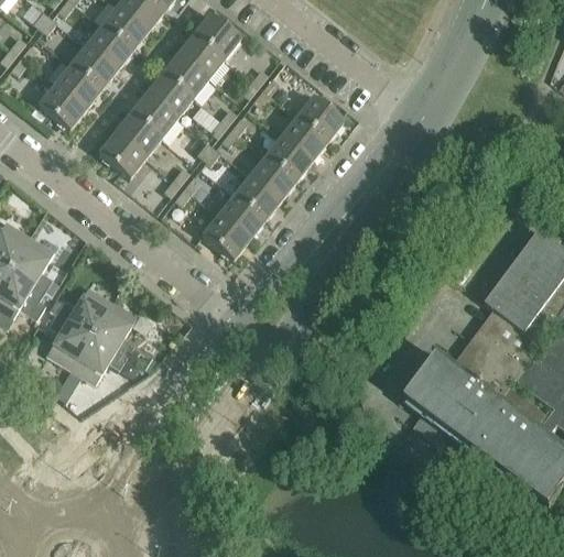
[(49,0),(46,3),(53,9),(61,0),(49,0)]
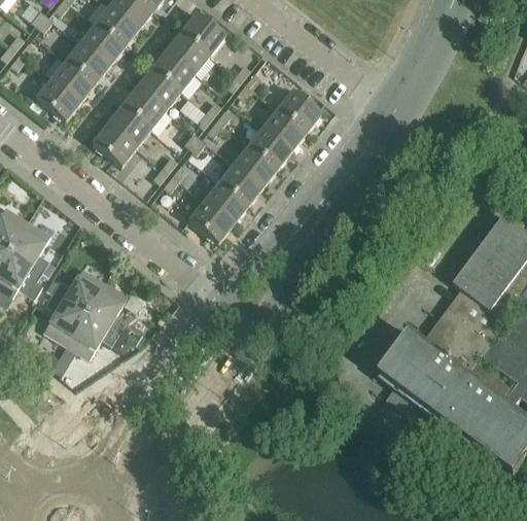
[(63,0),(54,11),(60,16),(69,5),(63,0)]
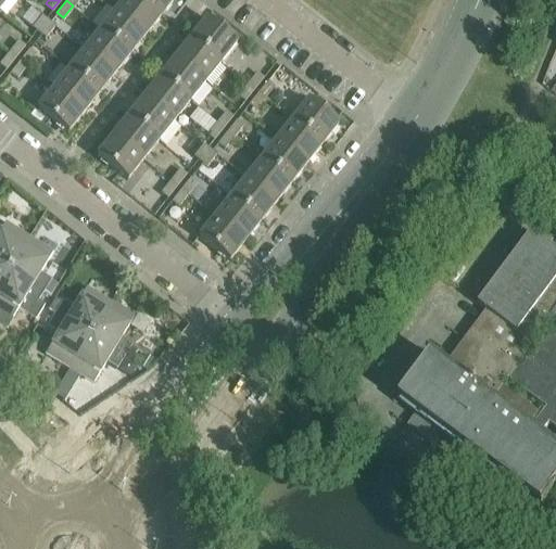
[(161,13),(144,0),(121,0),(115,8),(146,33),(161,13)]
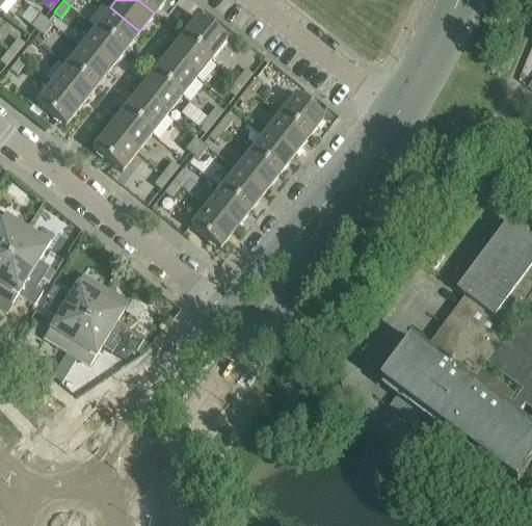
[(138,0),(154,12),(163,0),(138,0)]
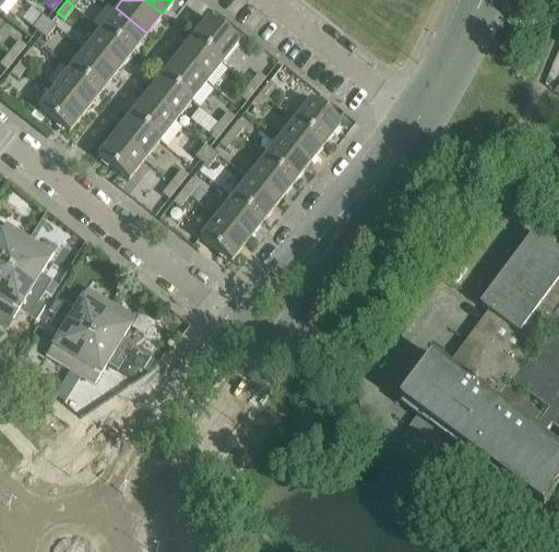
[(146,33),(116,8),(99,27),(131,52),(146,33)]
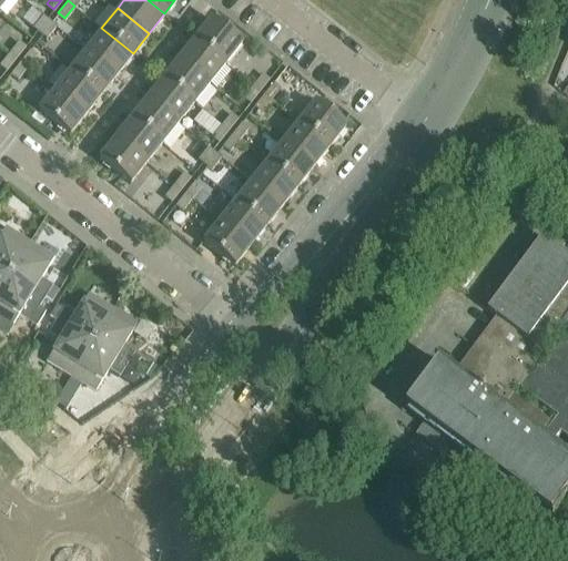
[(42,13),(32,26),(38,29),(40,31),(49,19),(48,17),(42,13)]
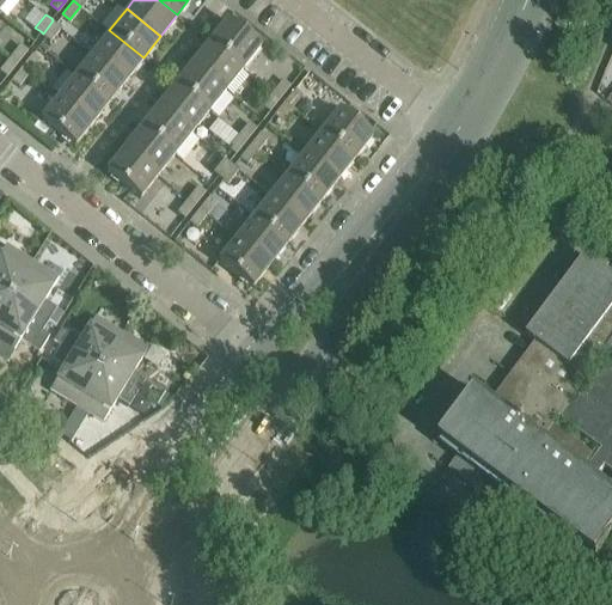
[(226,18),(209,40),(243,67),(261,44),(226,18)]
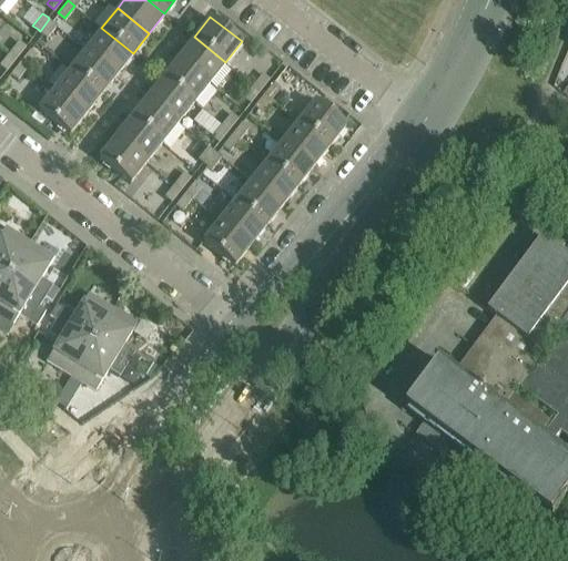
[(49,19),(40,31),(41,32),(47,37),(57,24),(51,20),(49,19)]
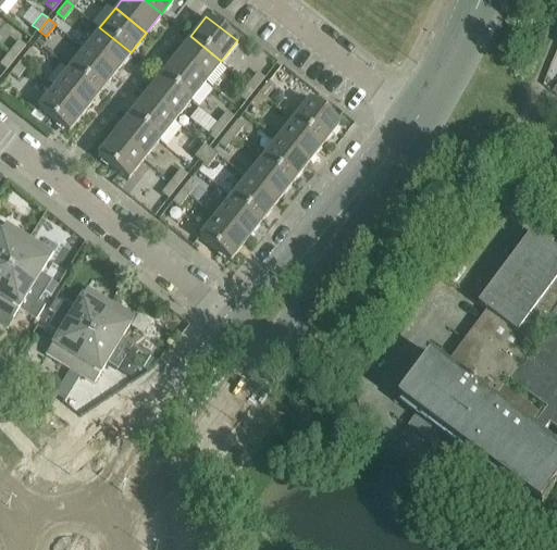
[(131,52),(99,27),(84,47),(114,71),(131,52)]
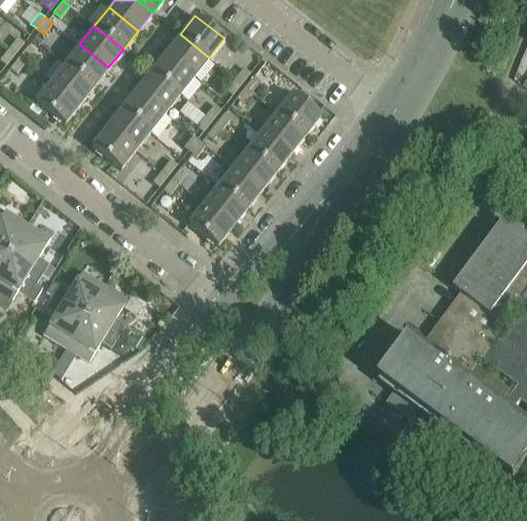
[(180,34),(165,53),(195,75),(209,58),(180,34)]
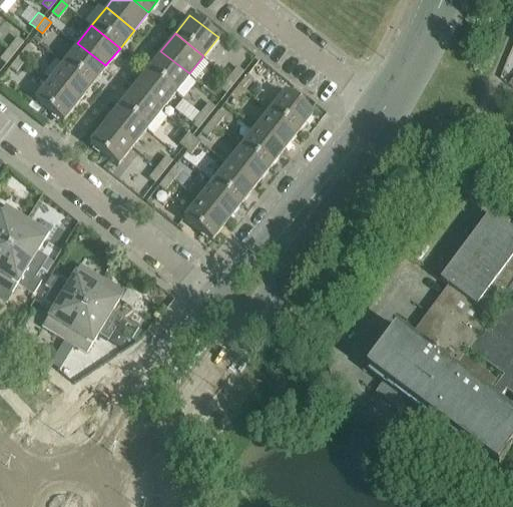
[(17,35),(8,46),(14,51),(23,40),(17,35)]
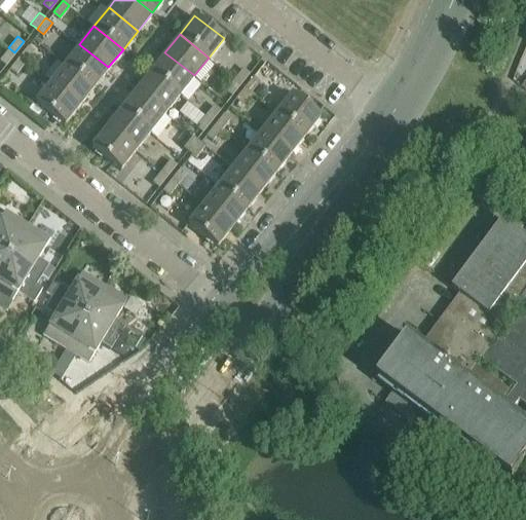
[(28,44),(19,56),(25,61),(34,49),(28,44)]
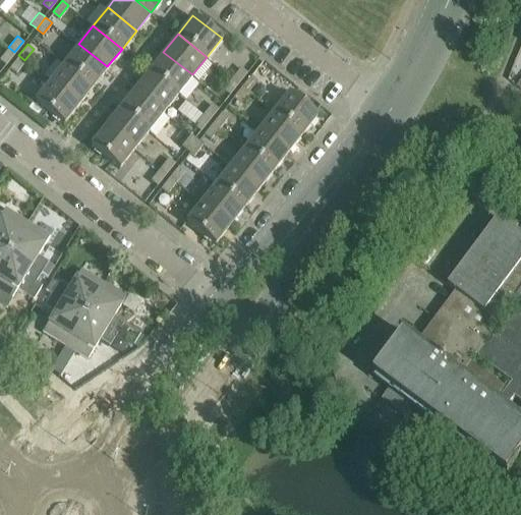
[(107,66),(78,44),(64,62),(93,84),(107,66)]
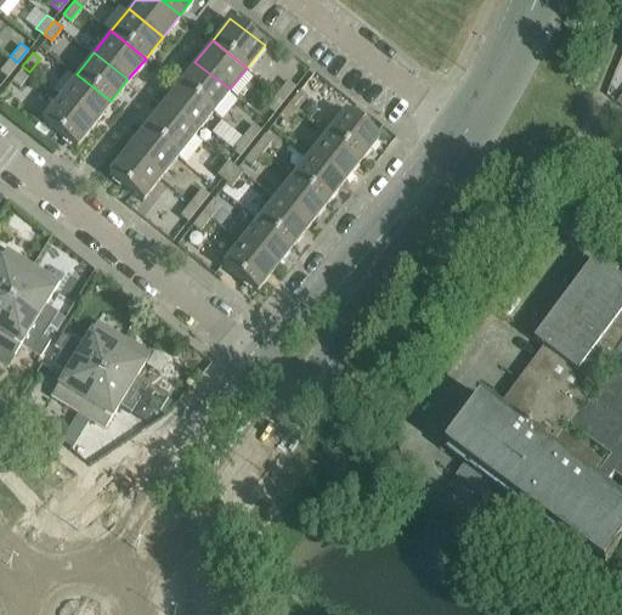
[(0,67),(0,69),(6,75),(17,62),(10,56),(0,67)]
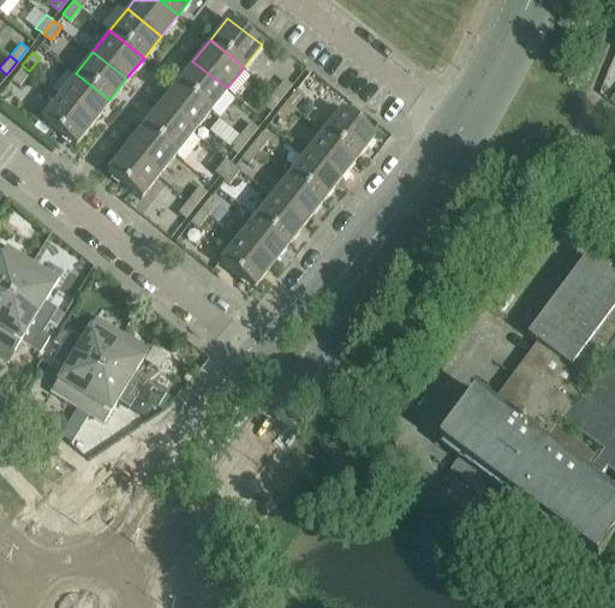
[(192,61),(175,83),(209,109),(227,88),(192,61)]
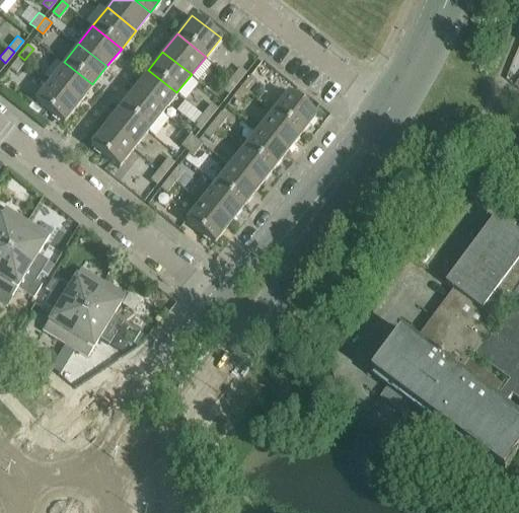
[(18,55),(9,66),(15,71),(24,60),(18,55)]
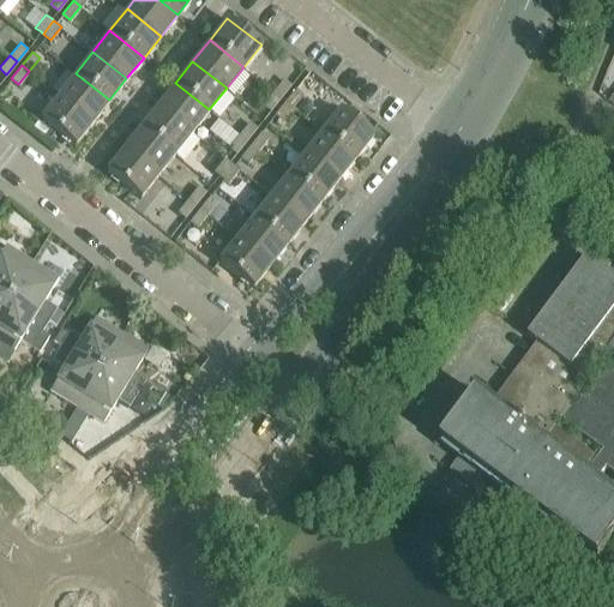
[(109,100),(76,73),(59,95),(92,121),(109,100)]
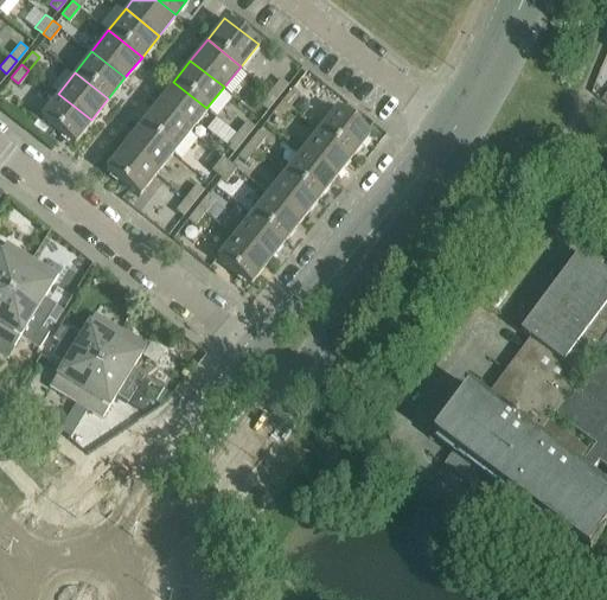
[(280,76),(269,89),(278,95),(287,82),(280,76)]
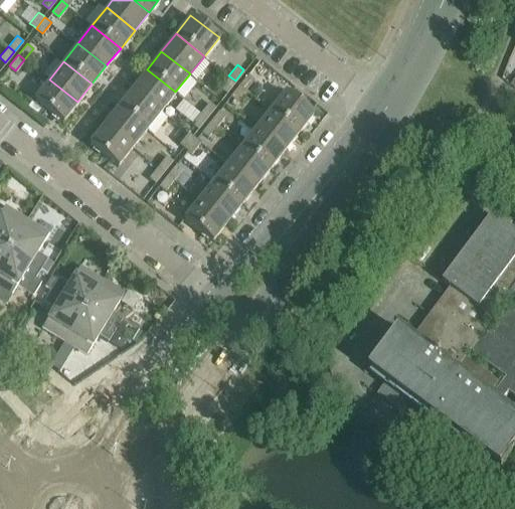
[(147,69),(133,88),(161,110),(175,92),(147,69)]
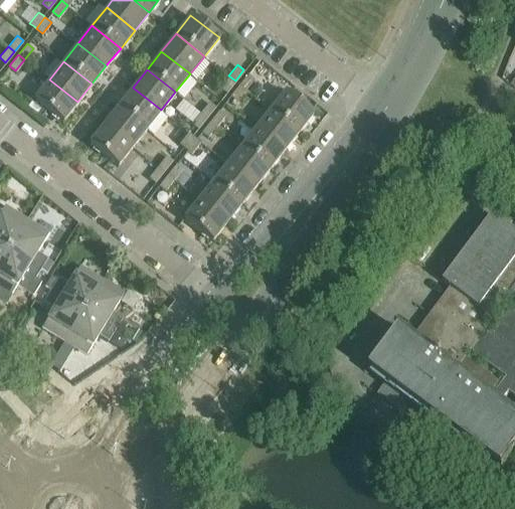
[(247,72),(238,83),(245,89),(254,77),(247,72)]
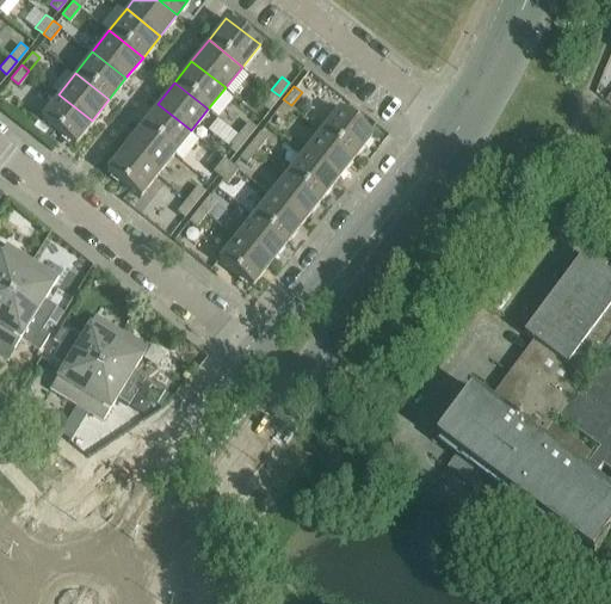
[(261,103),(269,109),(279,96),(271,90),(261,103)]
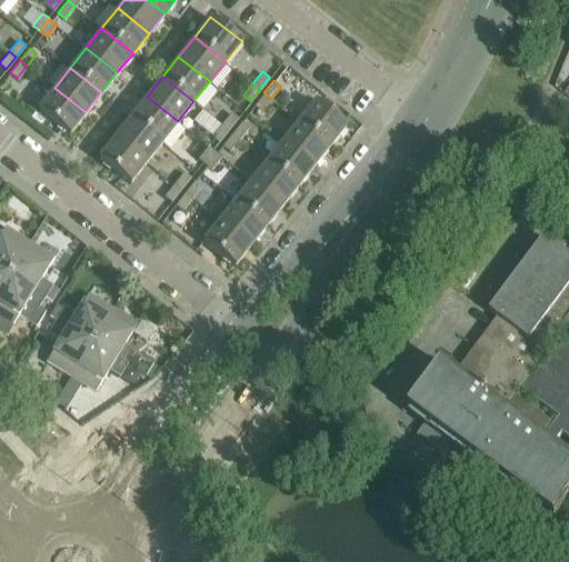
[(86,112),(55,88),(38,108),(69,133),(86,112)]
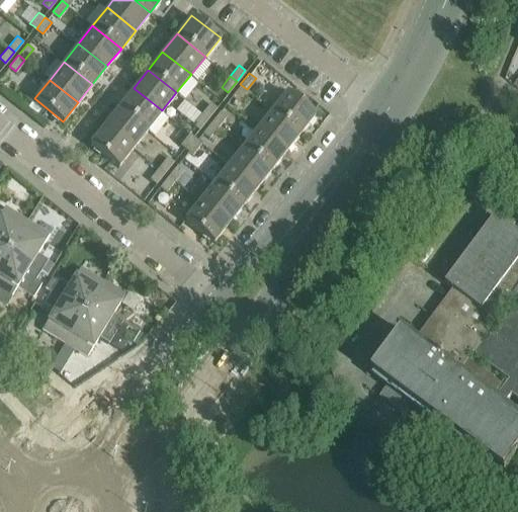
[(247,89),(240,84),(232,95),(238,100),(247,89)]
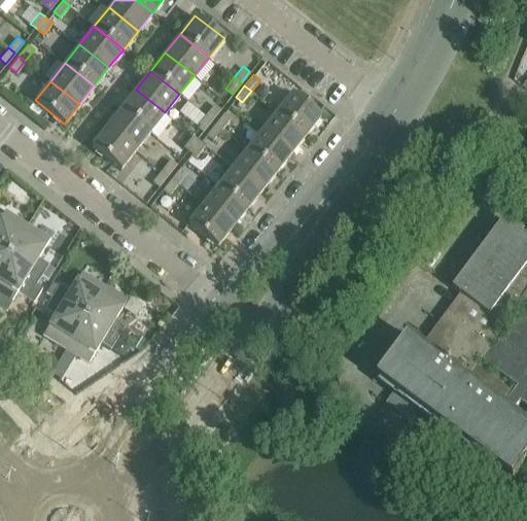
[(136,90),(121,107),(150,131),(165,112),(136,90)]
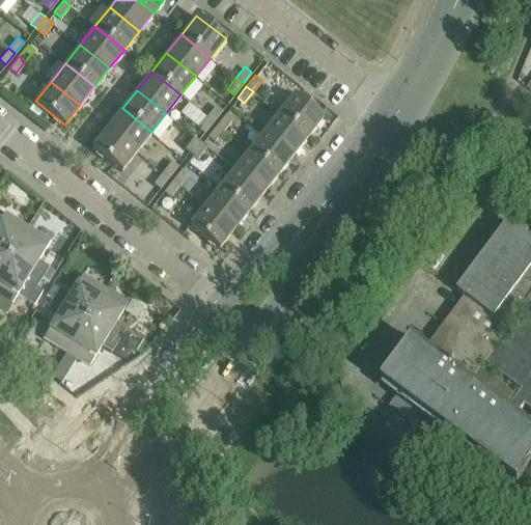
[(294,92),(278,112),(308,135),(323,116),(294,92)]
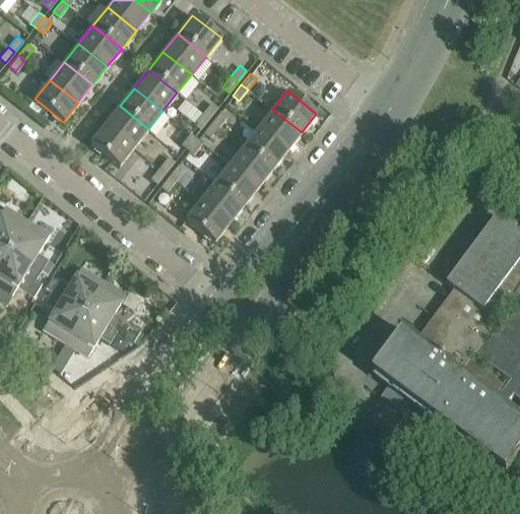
[(211,102),(202,113),(208,118),(217,107),(211,102)]
